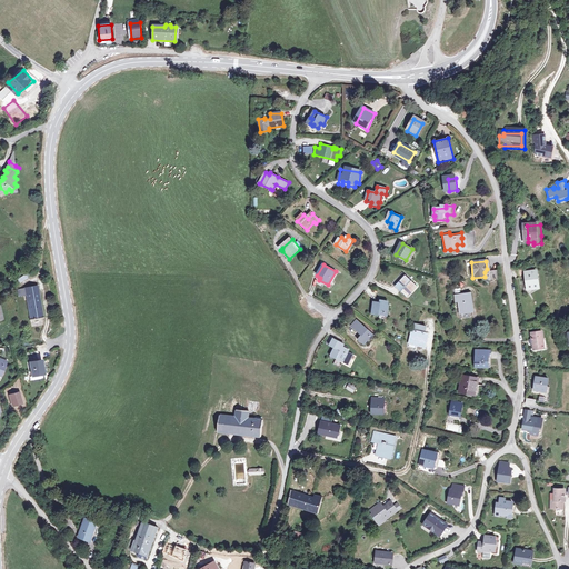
[(537,272),(527,273),(529,289),(539,288),(537,272)]
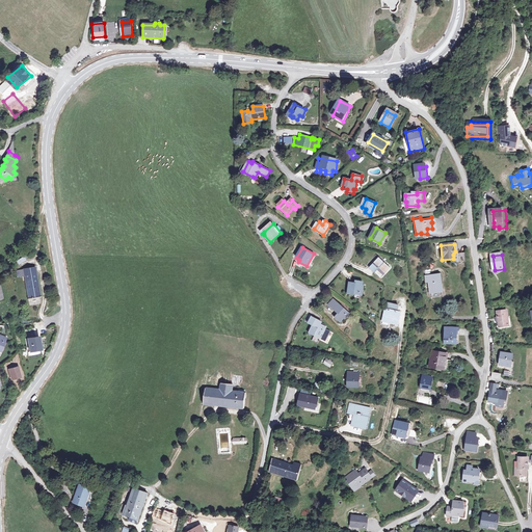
[(19,265),(26,261),(24,257),(17,261),(19,265)]
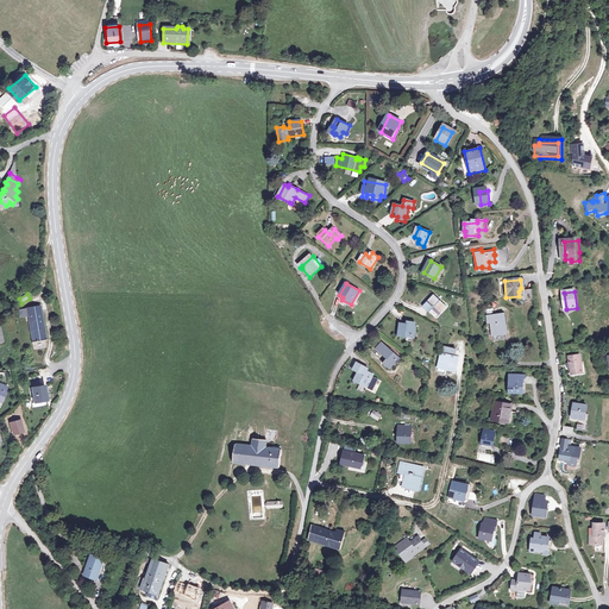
[(446,306),(435,296),(426,305),(432,311),(429,312),(434,316),(446,306)]
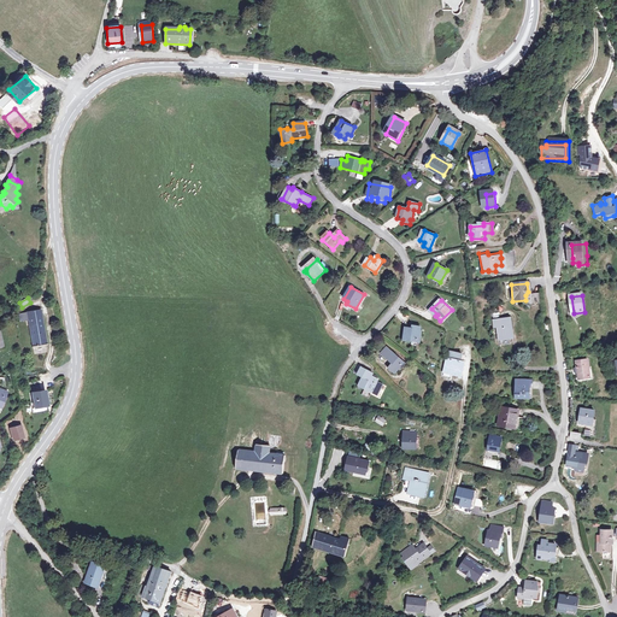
[(40,310),(27,312),(33,347),(46,345),(40,310)]
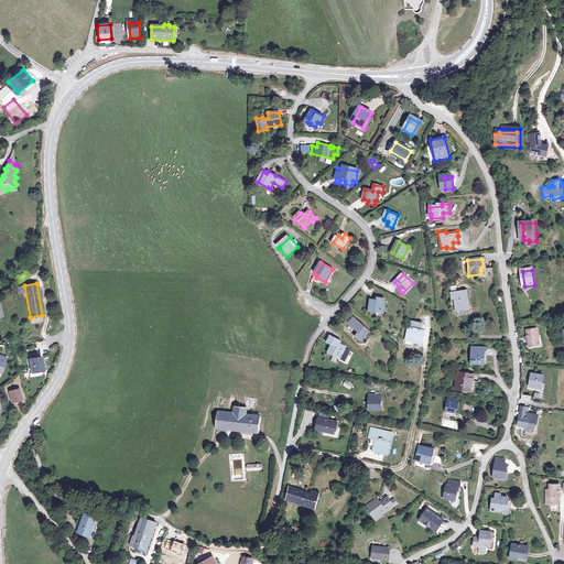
[(470,292),(453,294),(454,302),(457,301),(459,313),(469,311),(468,297),(470,297),(470,292)]
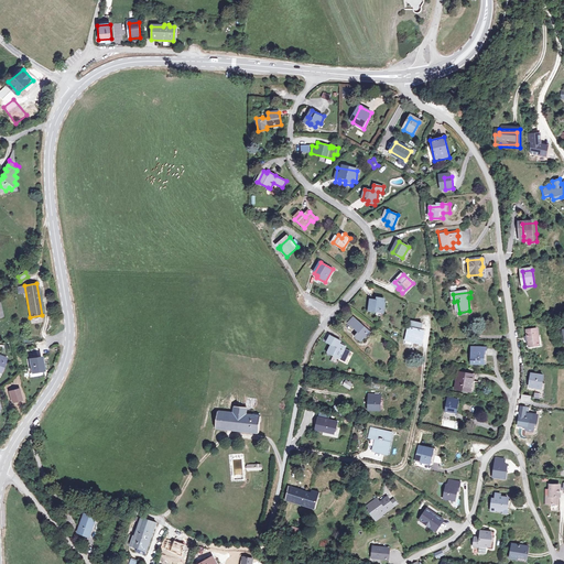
[(380,300),(373,300),(371,311),(384,312),(387,297),(380,296),(380,300)]
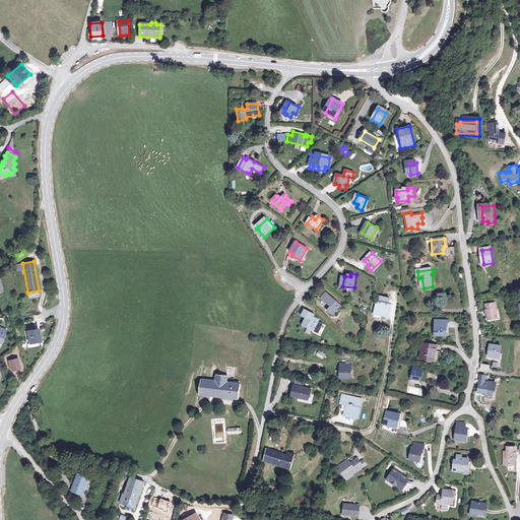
[(327,294),(322,300),(330,307),(327,311),(331,315),(336,310),(339,306),(340,305),(327,294)]
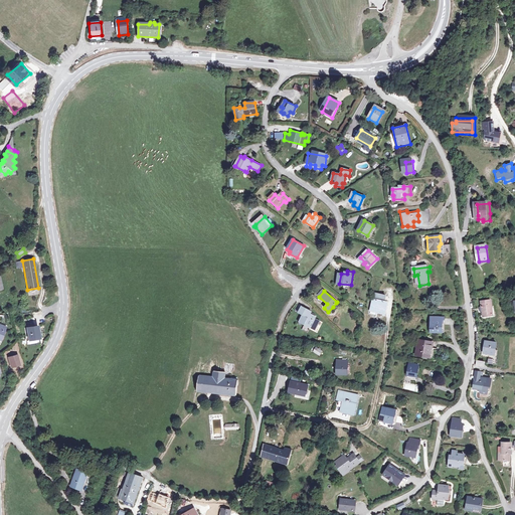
[(377,294),(375,300),(385,302),(386,296),(377,294)]
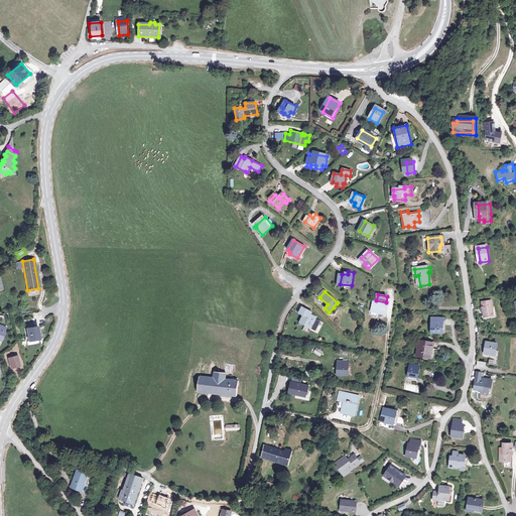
[(386,302),(376,300),(373,313),(384,316),(387,303),(386,302)]
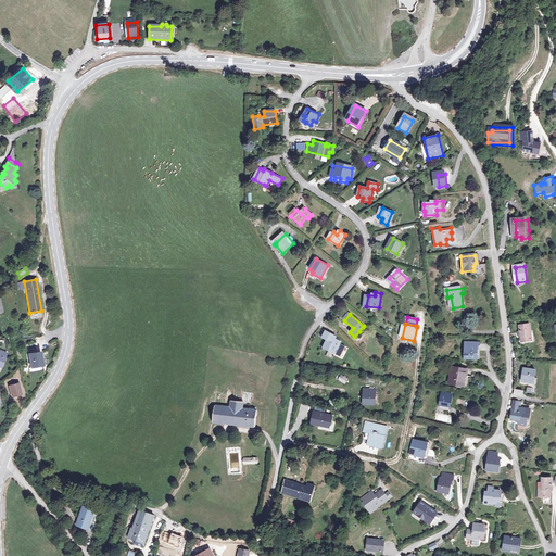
[(531,327),(520,328),(522,342),(533,341),(531,327)]
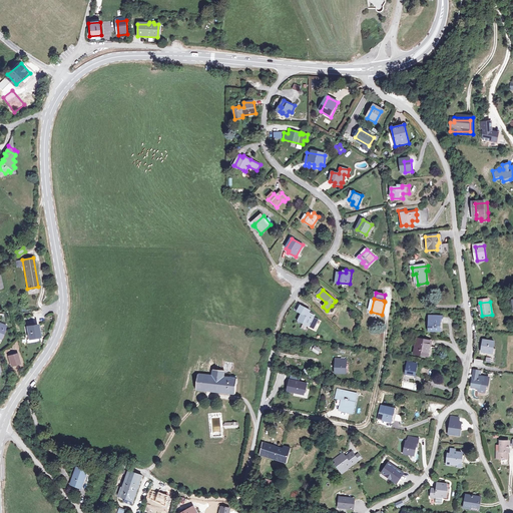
[(299,322),(308,329),(313,332),(319,323),(314,320),(316,318),(312,315),(313,313),(304,307),(300,312),(304,315),(299,322)]
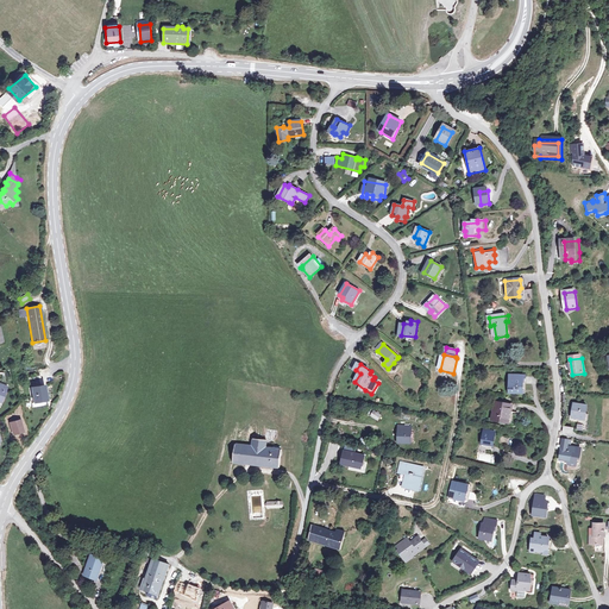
[(35,405),(37,405),(44,403),(49,402),(45,388),(42,388),(39,377),(31,380),(33,387),(35,387),(35,389),(32,389),(35,405)]
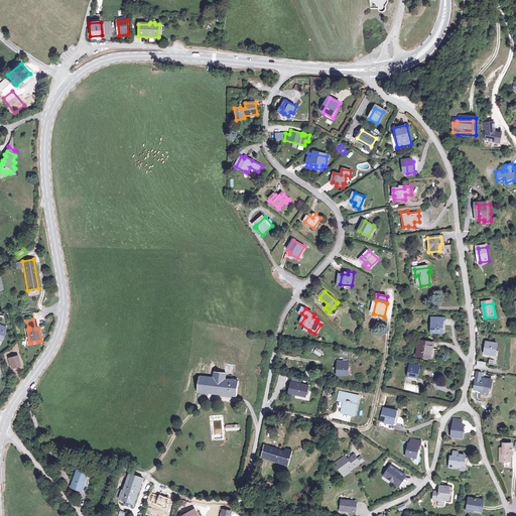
[(443,319),(433,319),(433,333),(443,333),(443,319)]
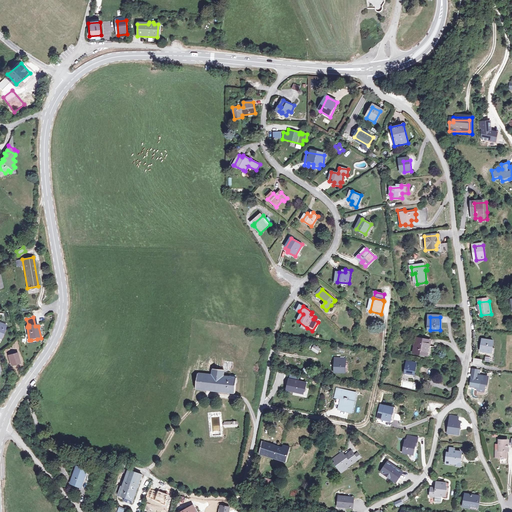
[(429,341),(415,338),(412,353),(426,356),(429,341)]
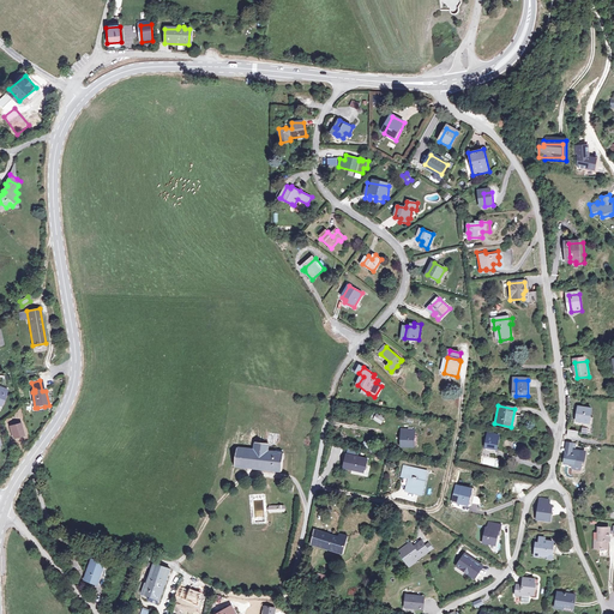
[(578,405),(576,420),(583,421),(589,421),(590,416),(591,408),(578,405)]
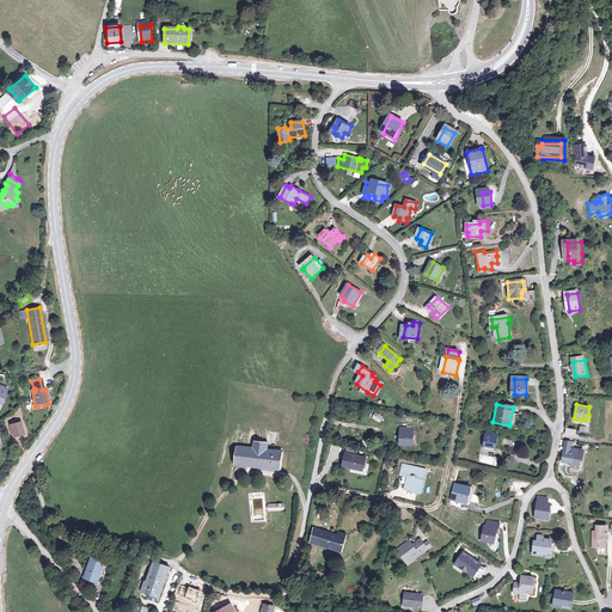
[(375,412),(372,418),(380,423),(384,417),(375,412)]
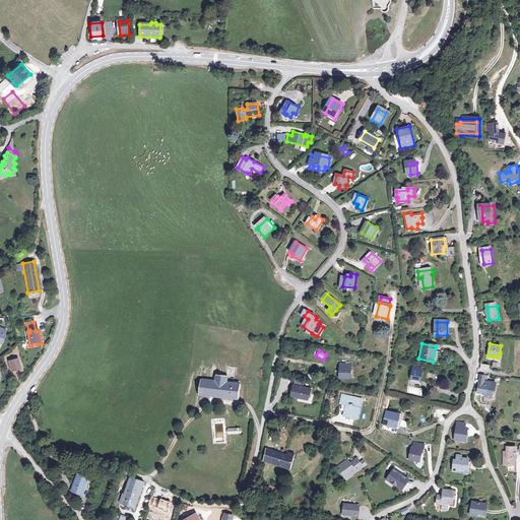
[(18,359),(8,361),(10,372),(20,369),(18,359)]
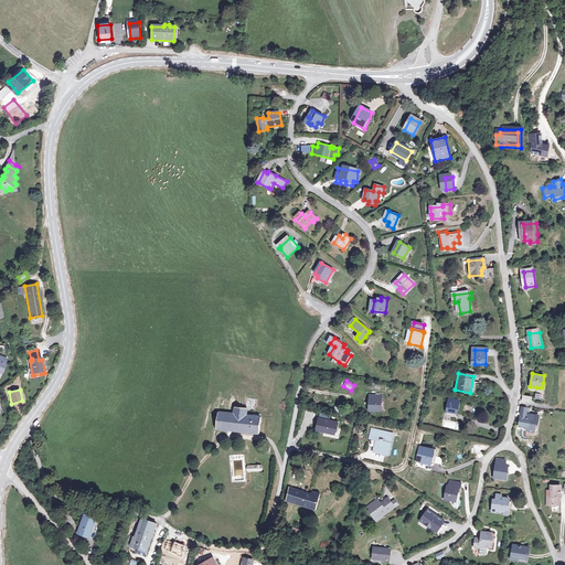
[(384,397),(373,395),(371,411),(381,413),(384,397)]
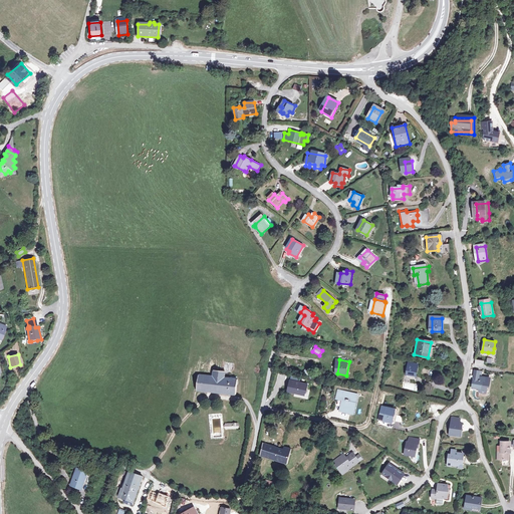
[(419,363),(410,361),(408,375),(417,377),(419,363)]
